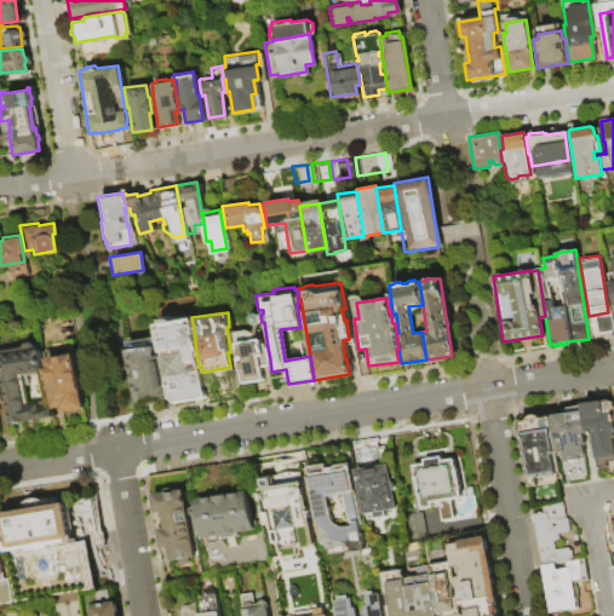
[(191,317),(195,338),(191,338),(191,343),(195,343),(198,361),(196,361),(198,370),(200,370),(204,398),(172,403),(166,403),(166,398),(159,355),(161,355),(161,350),(159,351),(154,318),(158,318),(158,317),(168,315),(168,316),(173,316),(173,318),(191,315),(191,317)]
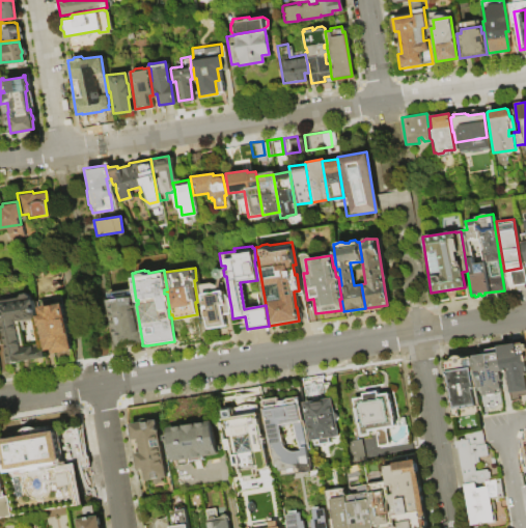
[(206,328),(201,296),(199,296),(197,284),(210,283),(218,286),(219,290),(223,290),(223,294),(227,294),(227,298),(229,298),(231,308),(229,308),(230,313),(222,314),(224,326),(206,328)]
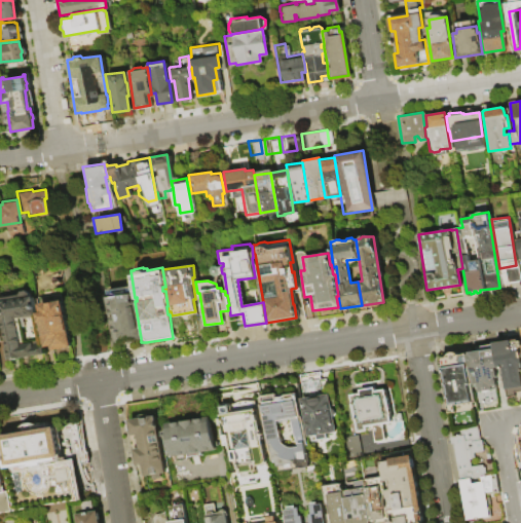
[(111,343),(104,297),(106,297),(104,290),(129,286),(139,338),(111,343)]
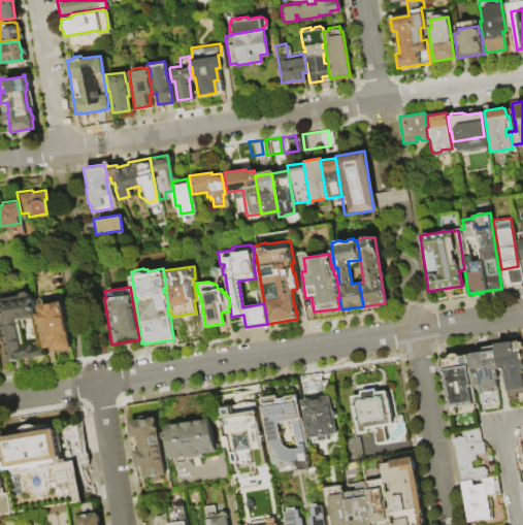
[(5,359),(0,325),(0,296),(17,294),(19,290),(24,289),(29,292),(30,296),(31,296),(34,315),(13,319),(18,343),(30,342),(30,347),(39,345),(41,354),(5,359)]
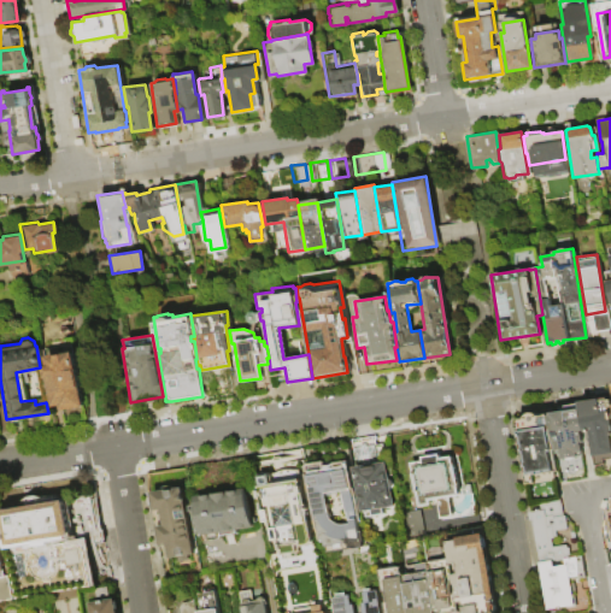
[(78,405),(57,408),(56,404),(48,405),(43,377),(42,377),(40,364),(45,364),(43,354),(70,351),(78,405)]
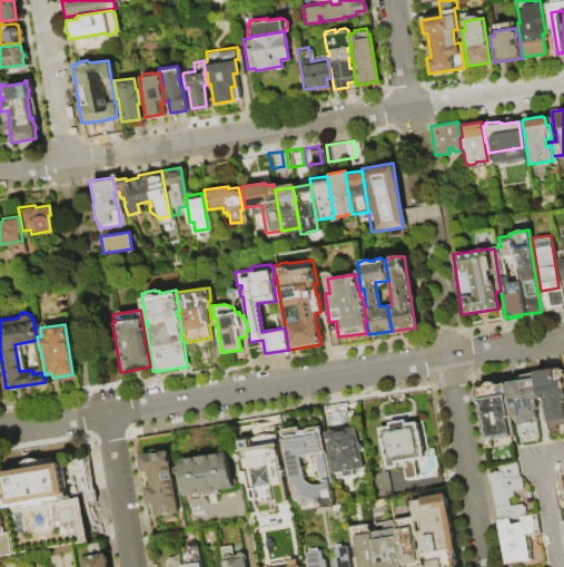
[(544,430),(541,404),(537,404),(537,399),(540,399),(540,397),(534,398),(531,372),(530,370),(550,367),(550,370),(560,368),(561,375),(557,375),(558,379),(560,380),(561,380),(562,385),(561,385),(563,400),(558,401),(563,423),(553,424),(553,428),(544,430)]
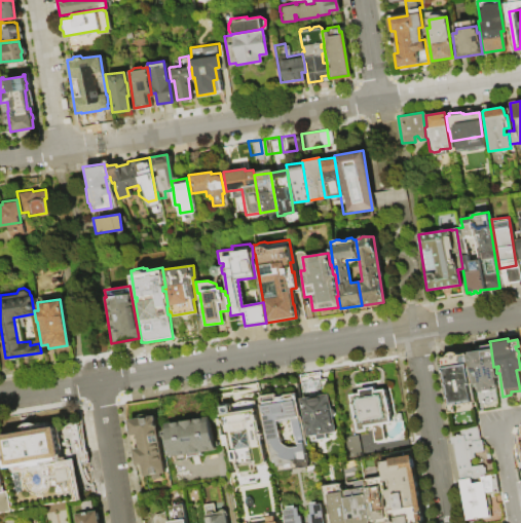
[(478,345),(490,343),(493,367),(490,367),(492,384),(487,385),(488,388),(476,390),(474,380),(471,381),(470,381),(469,377),(471,376),(469,364),(468,364),(467,359),(468,359),(467,351),(478,349),(478,345)]
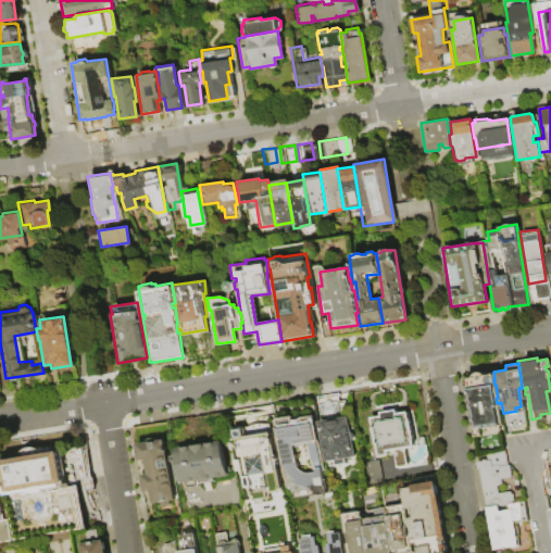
[(462,377),(471,376),(472,373),(475,372),(479,371),(481,372),(483,374),(491,373),(499,425),(496,425),(497,430),(472,435),(462,377)]
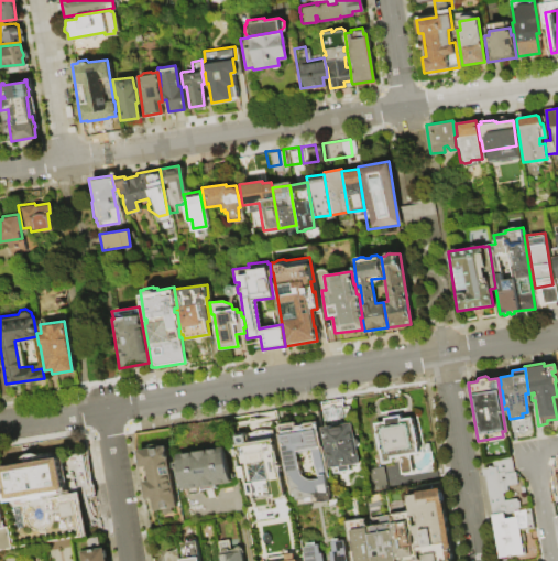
[(357,463),(346,464),(347,471),(330,473),(329,467),(326,467),(320,427),(321,427),(318,409),(339,406),(341,423),(351,422),(353,439),(356,439),(357,441),(357,445),(356,446),(354,448),(357,463)]
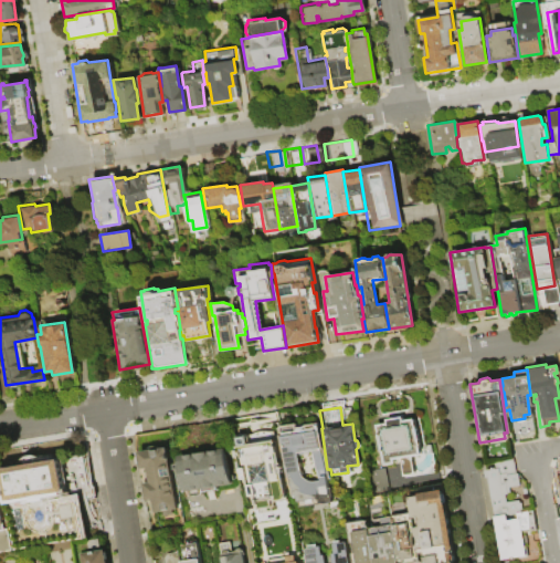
[(419,454),(409,456),(411,473),(398,476),(395,458),(391,459),(392,464),(380,466),(378,449),(373,450),(372,441),(376,440),(373,424),(384,423),(384,419),(401,416),(402,419),(413,418),(419,454)]
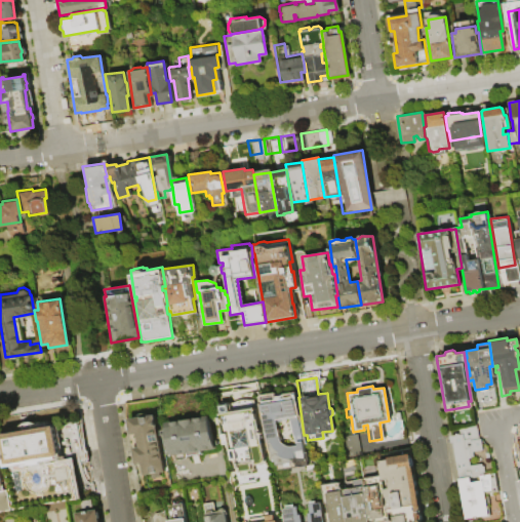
[(304,460),(295,462),(292,458),(289,458),(290,463),(273,465),(273,462),(271,462),(262,404),(263,404),(262,400),(273,399),(273,402),(284,401),(284,397),(292,396),(293,399),(294,399),(304,460)]
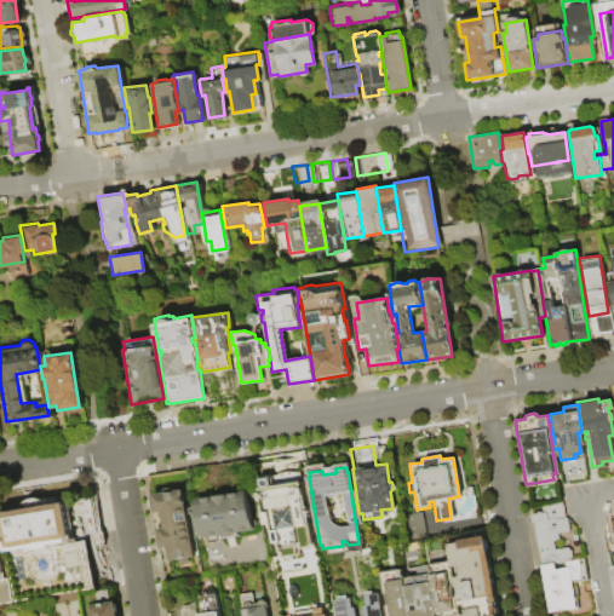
[(258,478),(273,476),(280,472),(290,471),(299,472),(300,487),(303,487),(311,543),(309,547),(302,548),(298,547),(296,547),(297,554),(282,557),(281,551),(277,552),(277,550),(276,550),(275,543),(273,543),(269,525),(265,524),(264,514),(260,516),(259,505),(262,505),(260,500),(259,501),(258,491),(259,491),(259,488),(260,488),(258,478)]
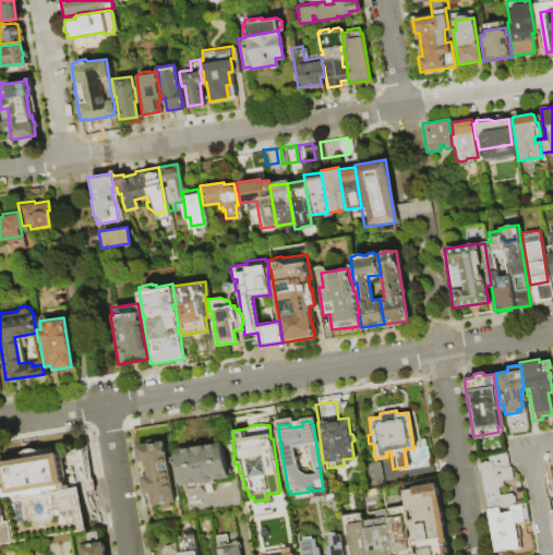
[(175,501),(169,502),(170,506),(161,507),(160,503),(153,504),(152,492),(144,493),(141,475),(148,474),(148,472),(146,472),(145,465),(146,465),(146,461),(139,462),(136,445),(166,441),(175,501)]
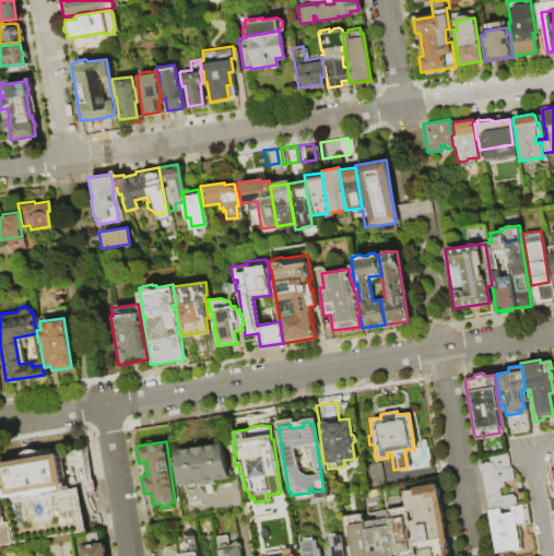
[(176,449),(224,441),(230,477),(181,485),(176,449)]
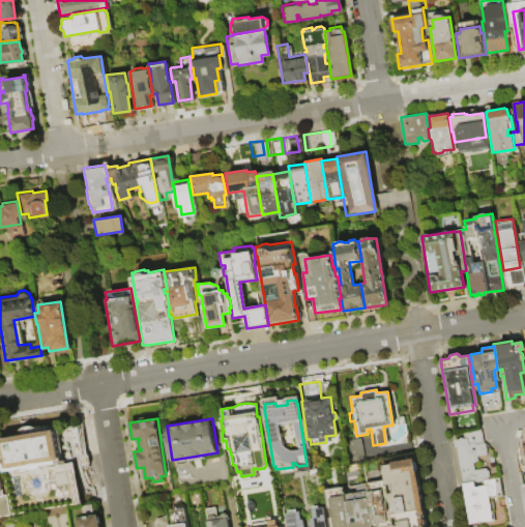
[(53,430),(77,426),(83,462),(58,466),(58,460),(53,430)]
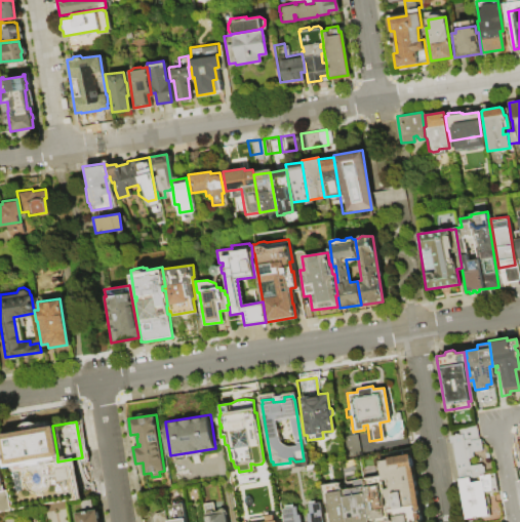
[(0,434),(23,431),(22,428),(24,428),(25,425),(31,425),(32,426),(45,424),(45,427),(52,426),(57,455),(5,465),(0,434)]
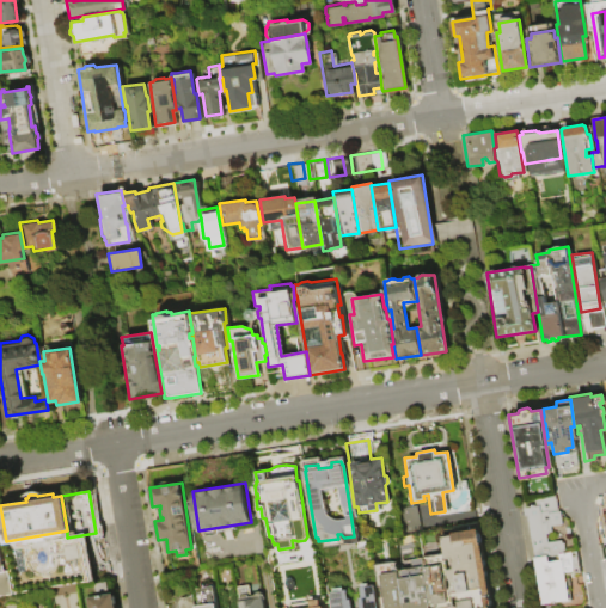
[(520,507),(533,504),(532,497),(551,493),(554,510),(556,510),(558,523),(549,524),(549,530),(545,530),(545,533),(543,533),(544,541),(557,539),(557,541),(559,541),(561,548),(559,548),(559,552),(555,553),(544,554),(530,557),(524,515),(521,515),(520,507)]
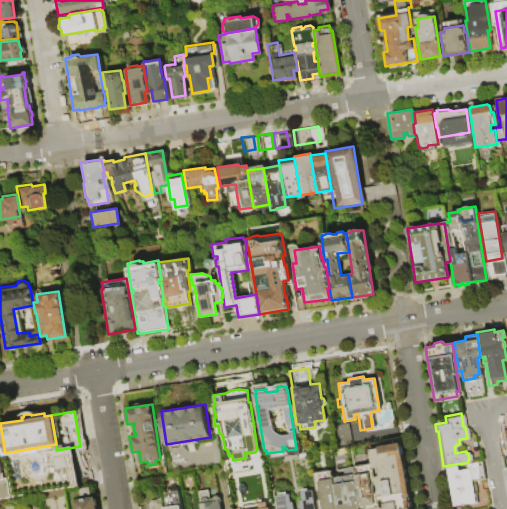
[(329,425),(345,423),(348,444),(332,447),(329,425)]
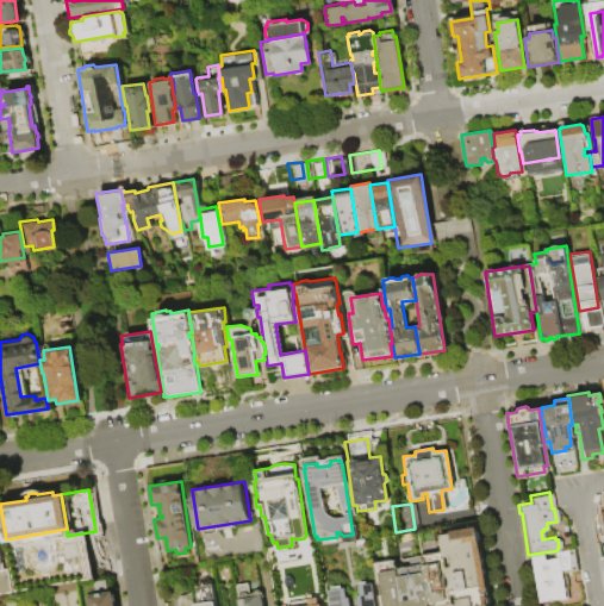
[(444,573),(444,568),(450,567),(448,556),(442,557),(441,551),(440,536),(439,536),(436,526),(473,520),(474,528),(475,528),(478,544),(479,544),(486,592),(485,593),(486,605),(450,605),(455,605),(454,595),(448,595),(447,586),(448,586),(447,578),(446,578),(444,573)]
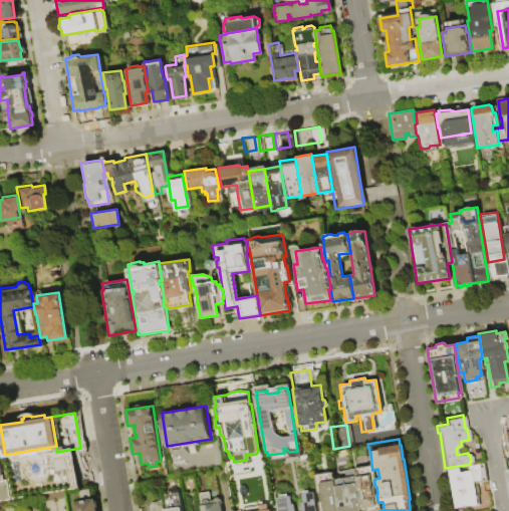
[(445,468),(457,466),(457,471),(467,470),(466,465),(470,464),(476,463),(478,479),(471,480),(473,494),(474,494),(475,505),(474,505),(467,506),(467,505),(451,507),(445,468)]
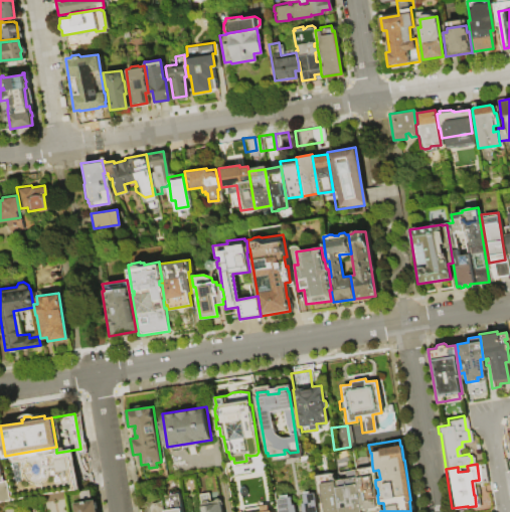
[(353,469),(372,466),(373,471),(375,480),(375,484),(374,485),(375,493),(377,493),(377,495),(378,503),(379,511),(372,511),(365,511),(365,510),(360,510),(353,469)]
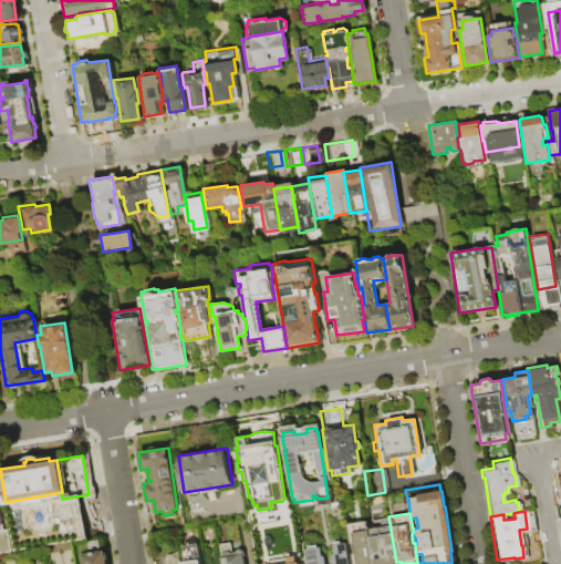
[(344,523),(388,516),(396,562),(396,563),(350,563),(349,553),(351,553),(349,544),(347,545),(344,523)]
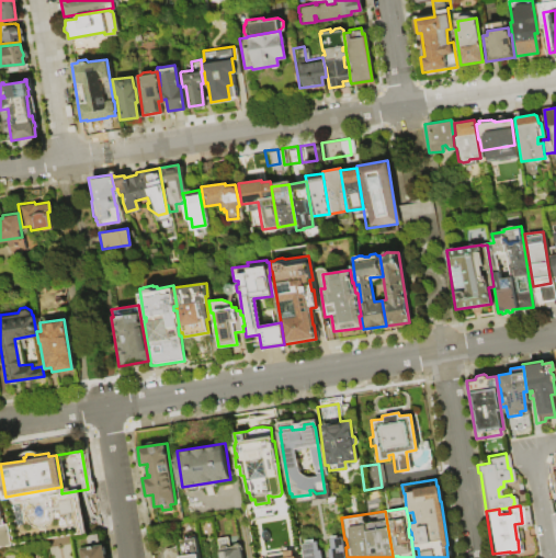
[(80,557),(79,547),(86,547),(83,535),(95,534),(97,545),(103,544),(104,557),(80,557)]
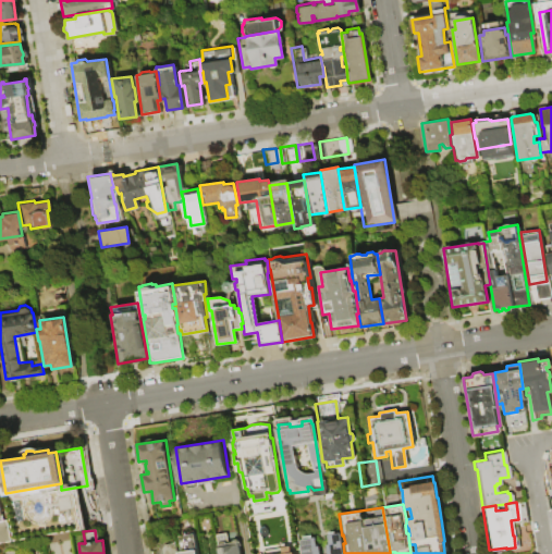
[(299,553),(297,539),(301,539),(301,536),(308,534),(309,538),(313,537),(314,546),(316,545),(317,553),(324,553),(323,544),(326,543),(324,534),(326,534),(326,532),(332,531),(332,533),(338,533),(341,553),(299,553)]
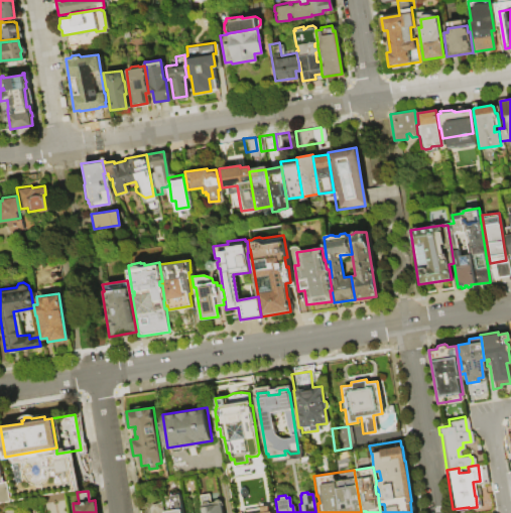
[(181,512),(165,512),(165,511),(167,511),(165,496),(179,494),(181,512)]
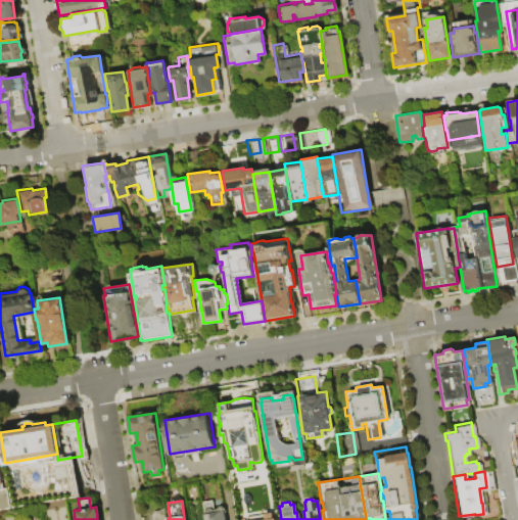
[(223,519),(203,519),(201,502),(210,501),(213,509),(215,509),(217,506),(220,506),(222,508),(223,508),(224,513),(223,513),(223,519)]
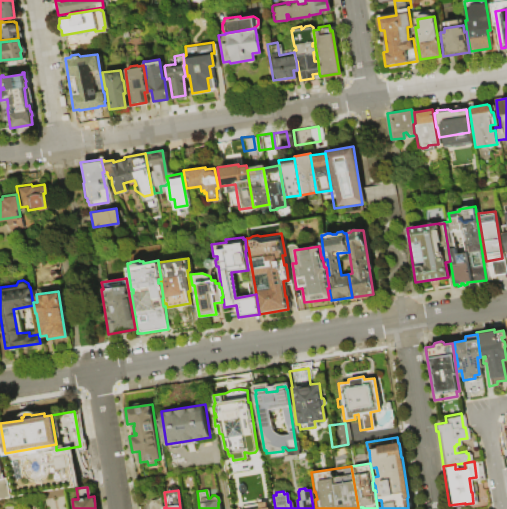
[(147,508),(147,503),(147,500),(149,500),(160,498),(161,508),(147,508)]
